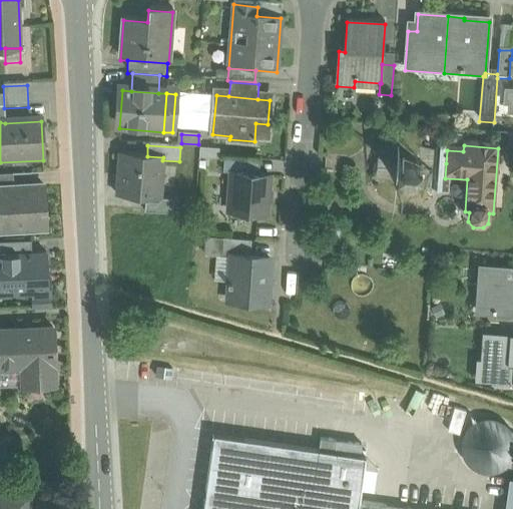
[(423,175),(419,183),(435,184),(436,163),(437,154),(420,150),(417,160),(421,166),(423,175)]
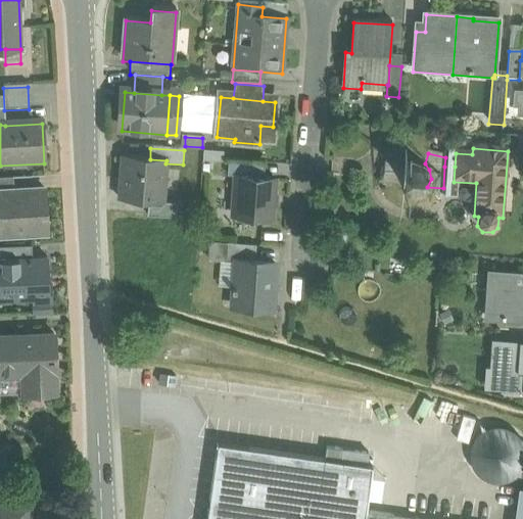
[(150,159),(123,157),(120,202),(148,205),(162,206),(162,205),(165,163),(167,160),(150,159)]
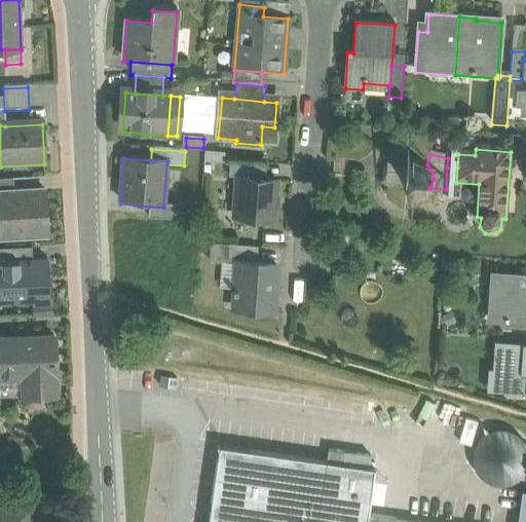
[(400,177),(402,185),(406,190),(411,193),(418,194),(424,192),(429,188),(434,180),(431,171),(427,164),(421,161),(414,161),(408,163),(403,169),(400,177)]
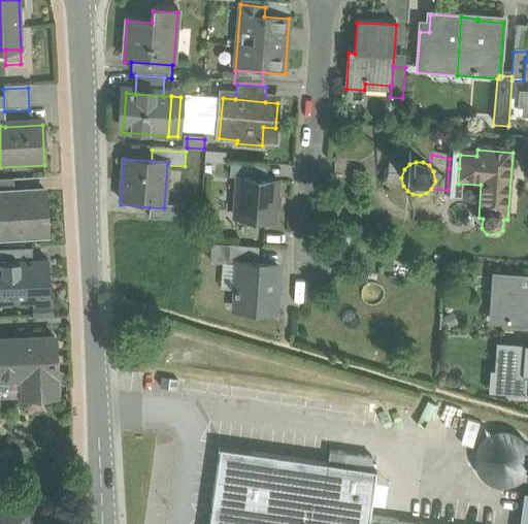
[(401,177),(404,169),(387,167),(386,185),(403,186),(401,177)]
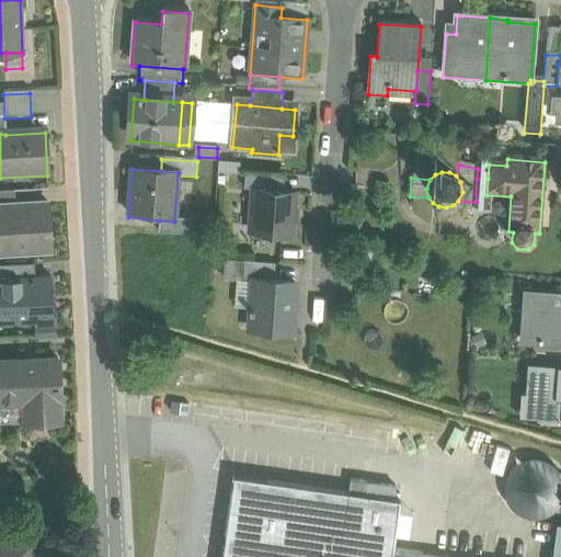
[(488,179),(477,179),(476,202),(476,206),(485,207),(487,195),(488,179)]
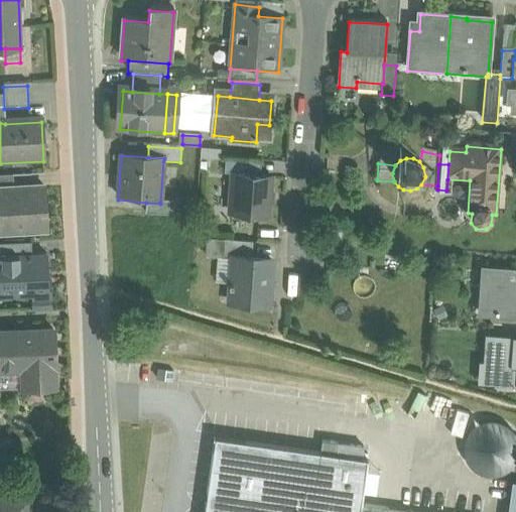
[(270,179),(234,176),(231,216),(267,219),(270,179)]
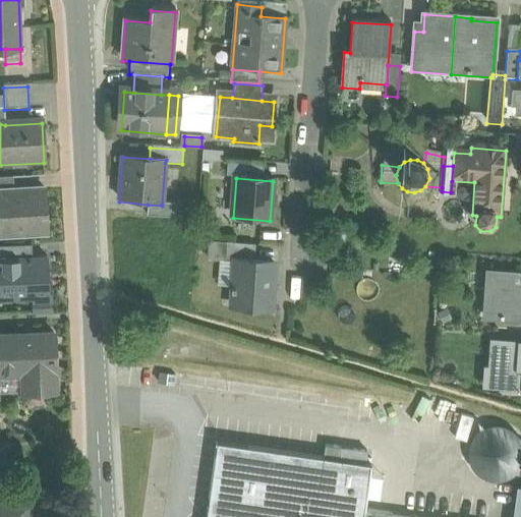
[(13,179),(0,179),(0,192),(13,192),(13,179)]
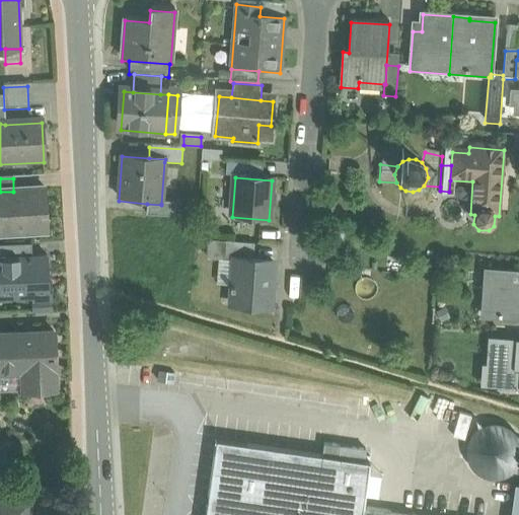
[(45,192),(19,193),(19,191),(13,192),(0,192),(0,236),(48,234),(47,220),(45,192)]
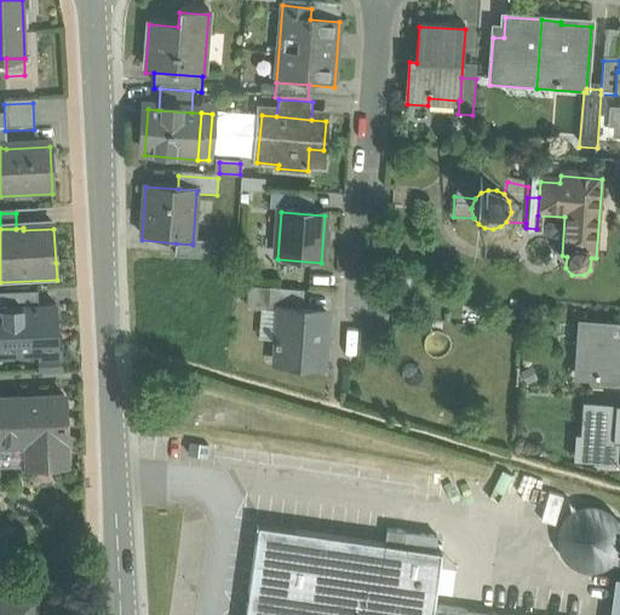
[(210,245),(193,243),(193,245),(176,243),(174,259),(208,262),(210,245)]
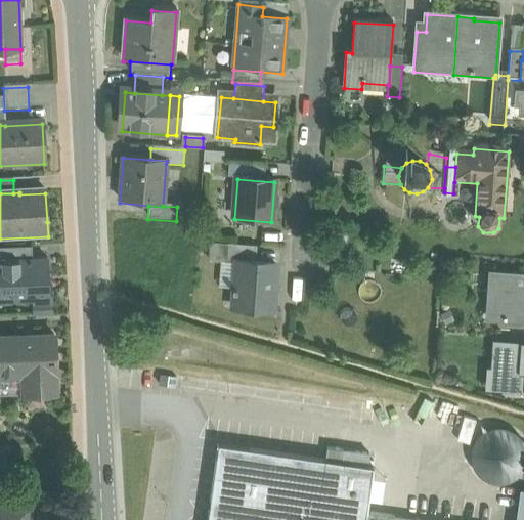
[(256,248),(227,246),(226,265),(236,265),(236,264),(255,266),(256,248)]
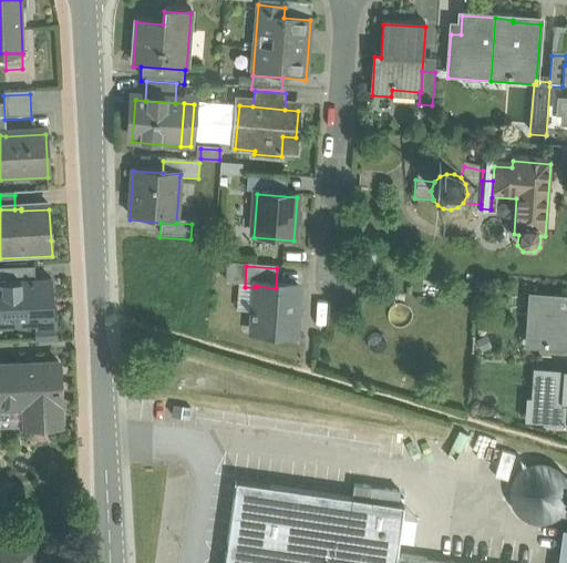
[(34,269),(0,270),(0,284),(34,283),(34,269)]
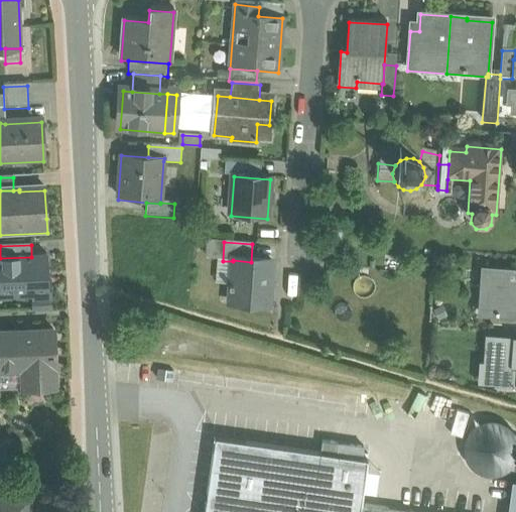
[(31,257),(0,258),(0,299),(32,299),(32,301),(50,301),(50,282),(47,282),(46,257),(31,257)]
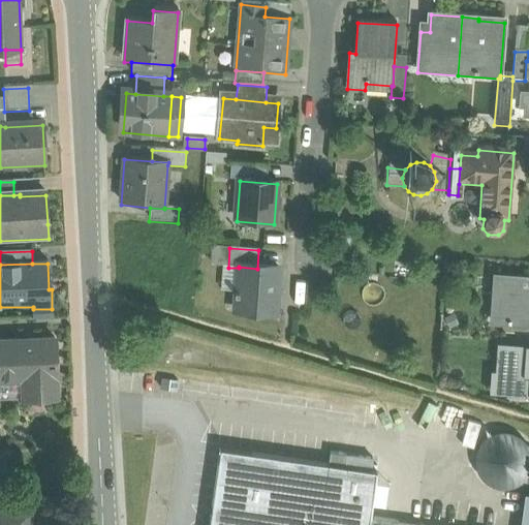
[(257,269),(239,267),(239,268),(237,294),(235,294),(235,297),(237,297),(236,312),(275,315),(278,270),(257,269)]
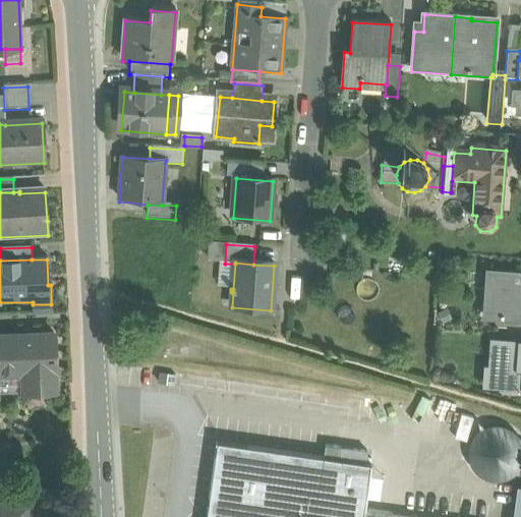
[(520,276),(487,274),(486,291),(495,292),(493,320),(520,322),(520,282),(520,276)]
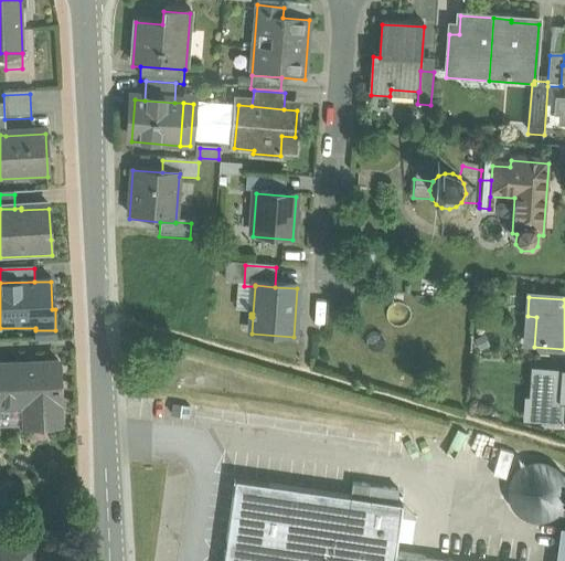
[(55,330),(35,330),(35,342),(56,341),(55,330)]
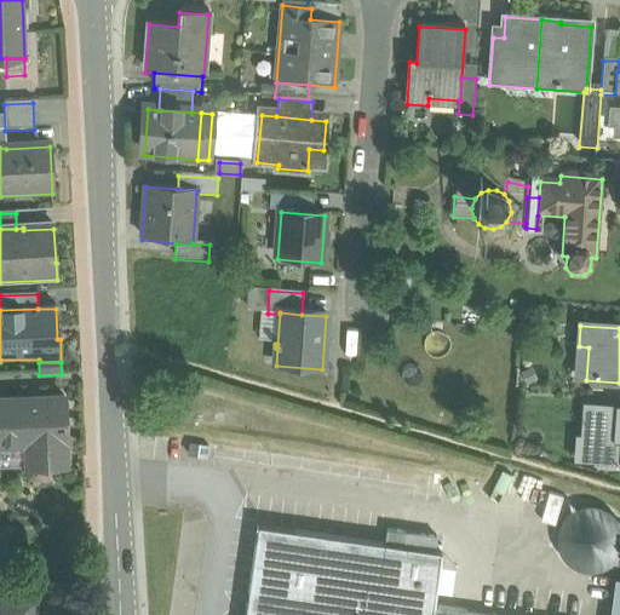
[(64,400),(0,402),(0,448),(27,447),(27,470),(67,469),(64,400)]
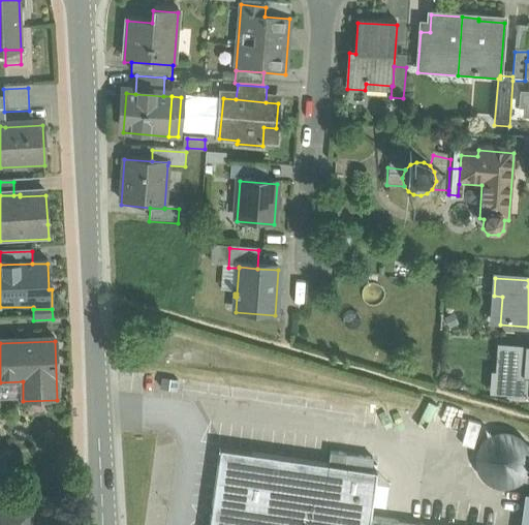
[(528,351),(500,349),(498,375),(504,376),(502,395),(528,397),(528,351)]
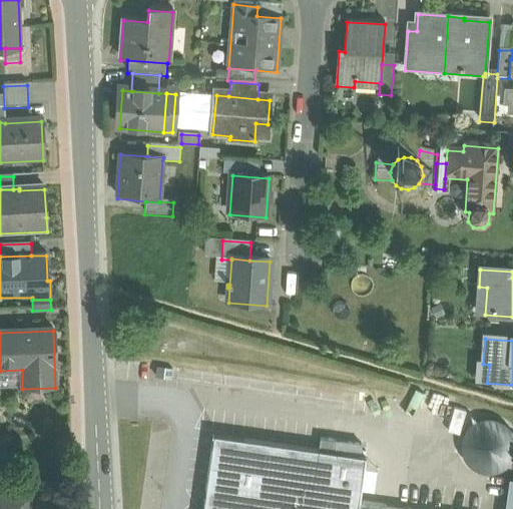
[(0,371),(0,396),(23,396),(22,389),(22,370),(0,371)]
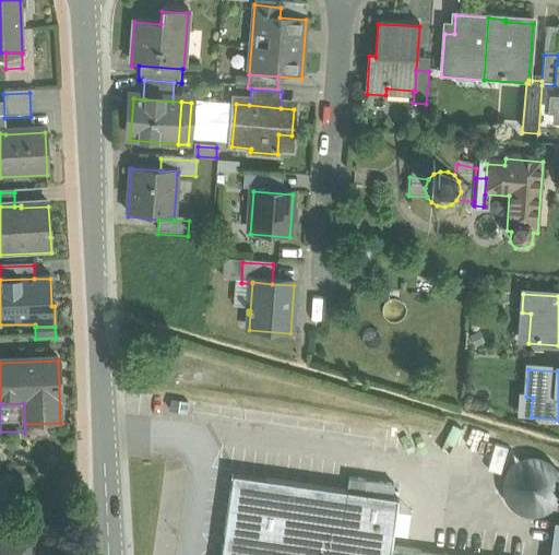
[(418,554),(391,551),(397,502),(392,500),(393,487),(366,484),(364,496),(233,479),(222,554),(418,554)]
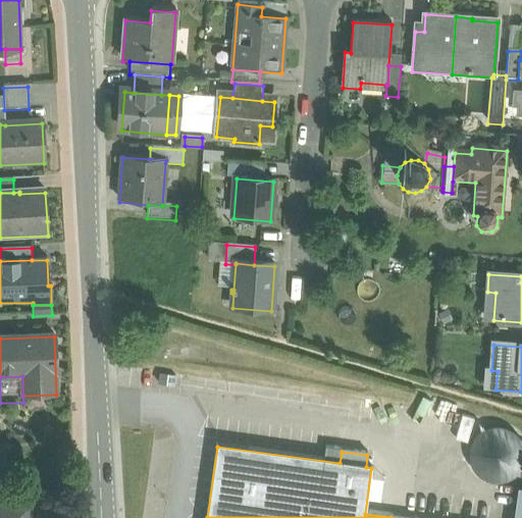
[(29,497),(17,496),(16,507),(28,508),(29,497)]
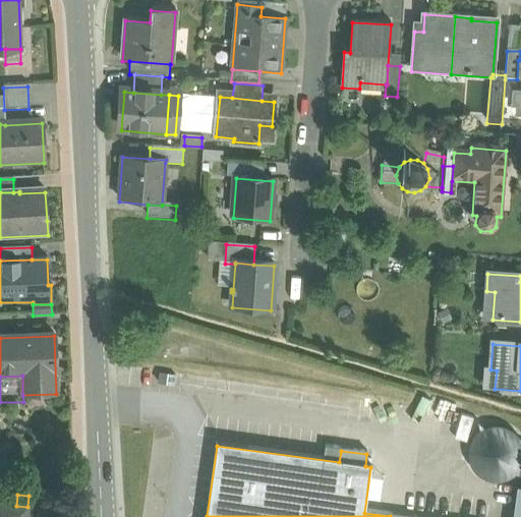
[(16,506),(0,505),(0,516),(27,516),(29,508),(27,507),(16,506)]
